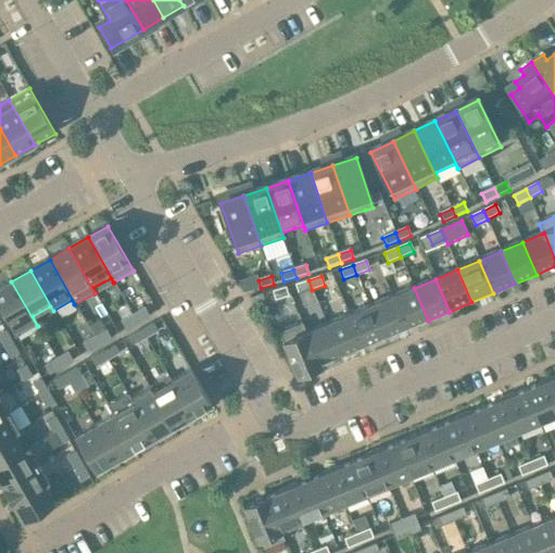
[(299,294),(312,290),(308,280),(295,285),(299,294)]
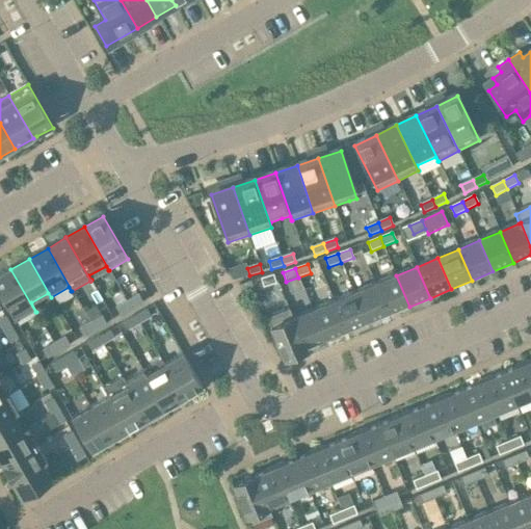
[(35,312),(10,269),(0,274),(0,294),(16,323),(35,312)]
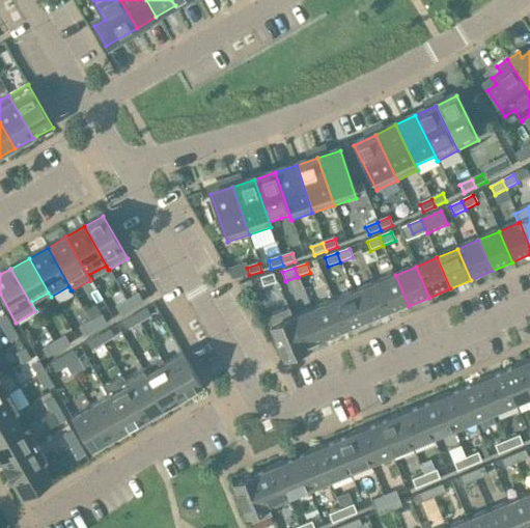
[(254,290),(276,283),(273,275),(260,279),(251,281),(254,290)]
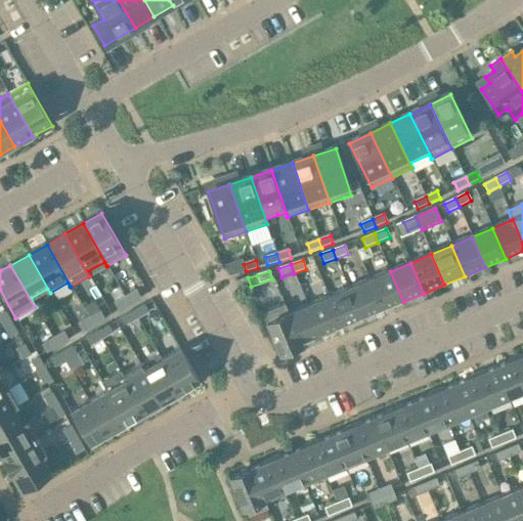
[(390,271),(369,279),(383,311),(403,302),(390,271)]
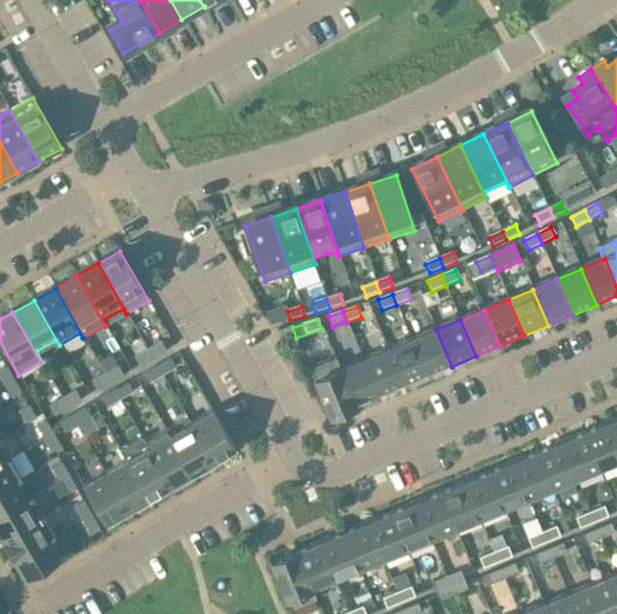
[(296,338),(292,327),(279,332),(284,345),(297,340),(296,338)]
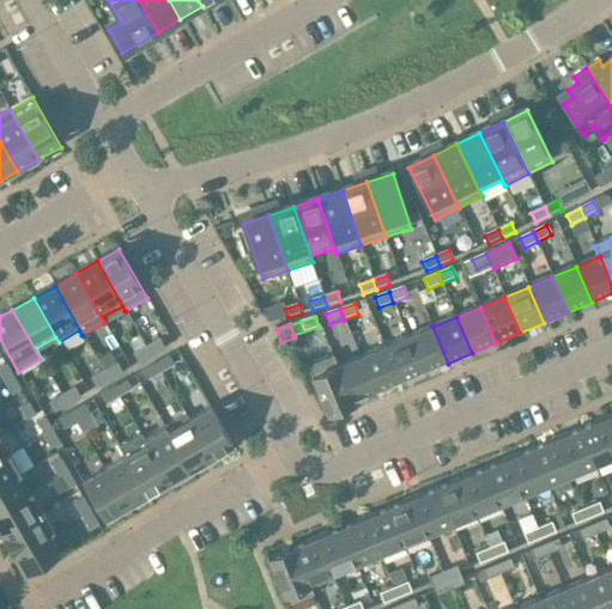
[(432,327),(408,338),(424,373),(448,364),(432,327)]
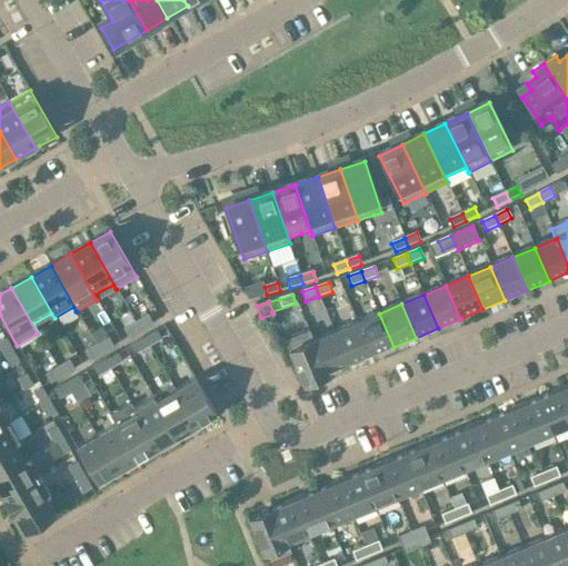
[(379,314),(357,323),(371,357),(394,347),(379,314)]
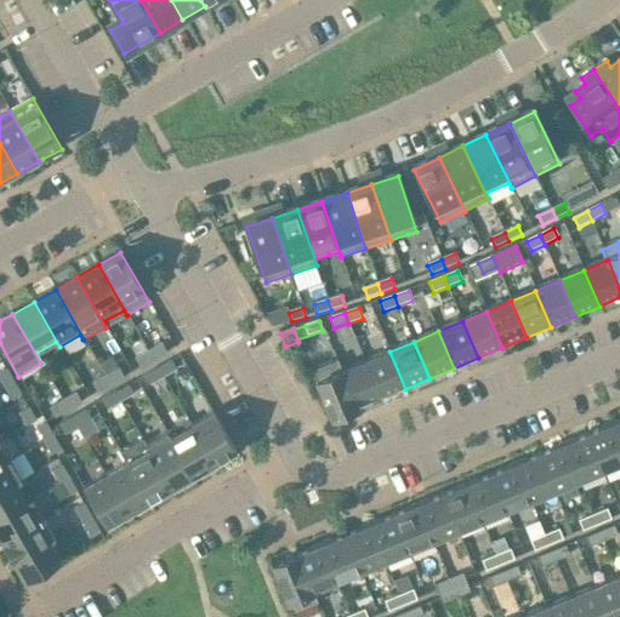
[(154,361),(168,354),(161,346),(149,353),(154,361)]
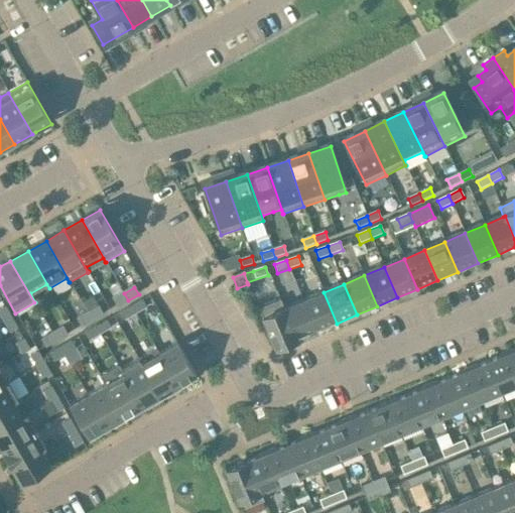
[(324,292),(303,301),(316,332),(337,324),(324,292)]
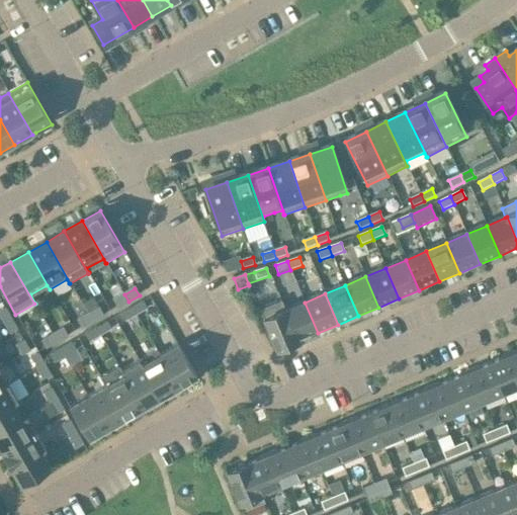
[(117,309),(128,302),(124,294),(113,301),(117,309)]
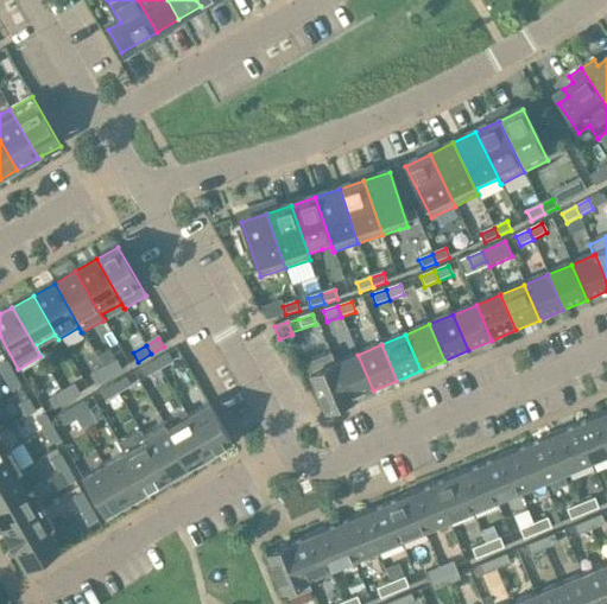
[(174,363),(168,354),(156,362),(160,370),(174,363)]
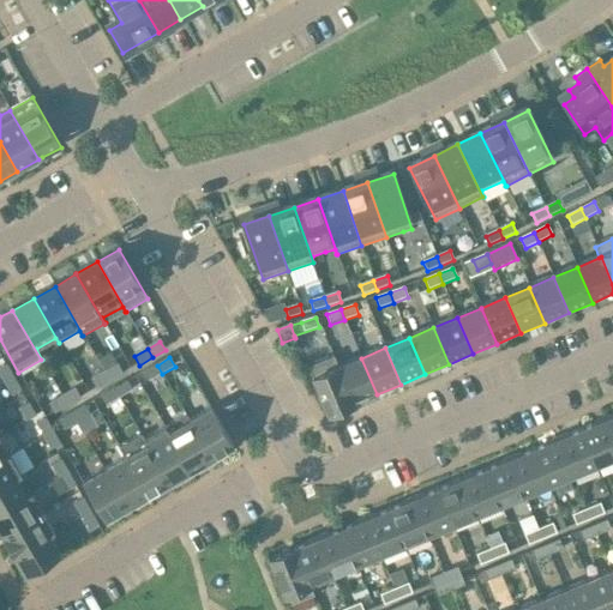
[(337,368),(338,368),(335,357),(307,368),(328,415),(353,405),(337,368)]
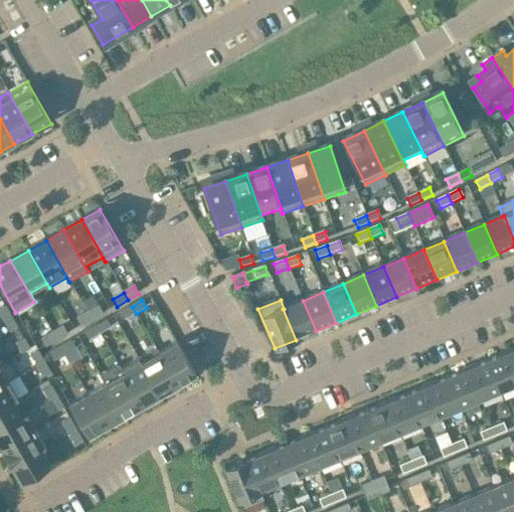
[(303,301),(284,309),(283,309),(296,340),(316,331),(303,301)]
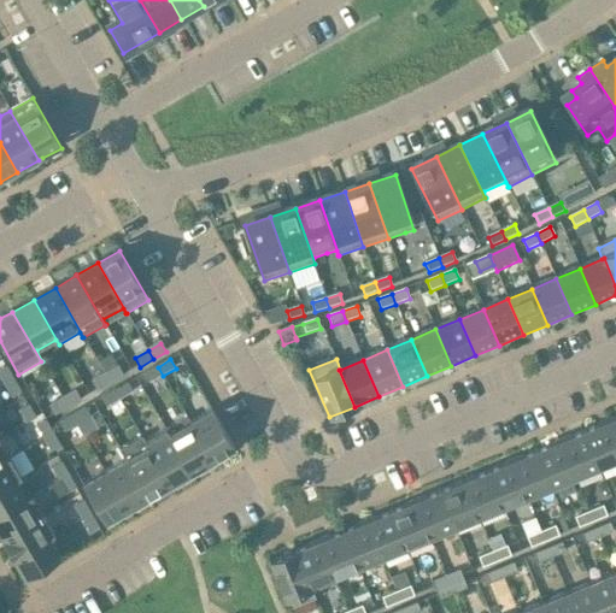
[(0,371),(0,377),(5,385),(13,381),(6,367),(0,371)]
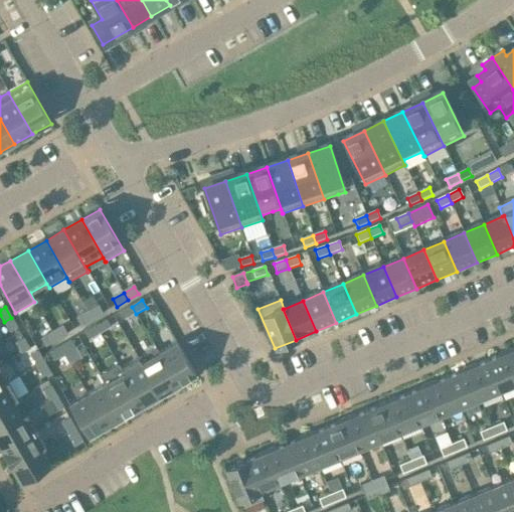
[(99,307),(88,313),(93,321),(103,314),(99,307)]
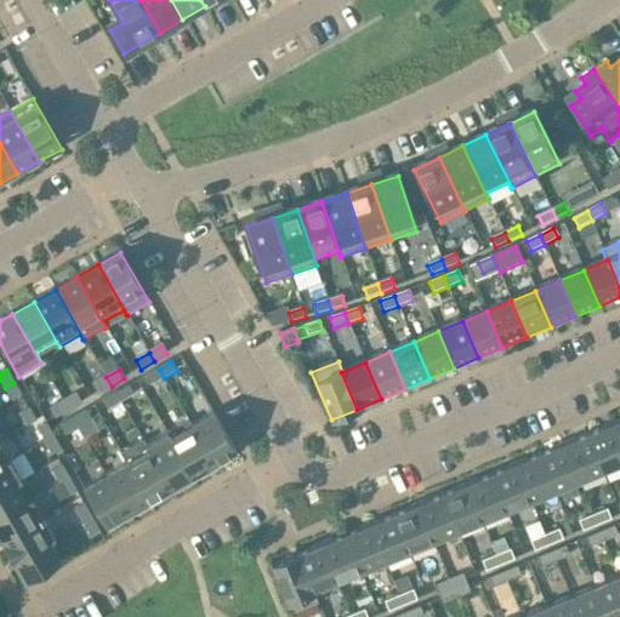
[(164,378),(159,370),(146,377),(151,386),(164,378)]
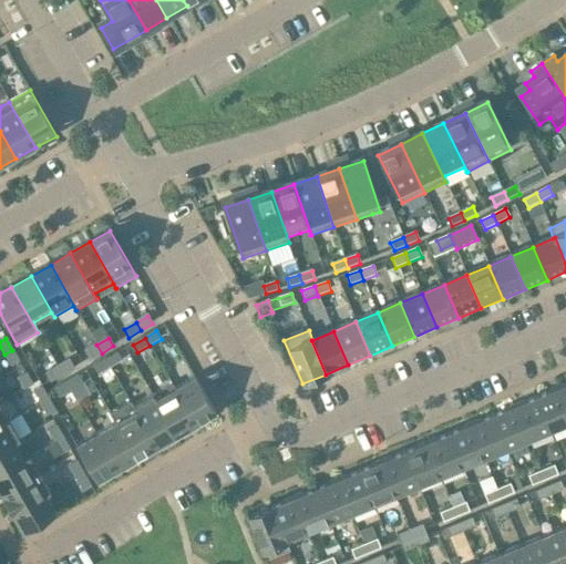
[(102,354),(96,345),(85,351),(90,360),(102,354)]
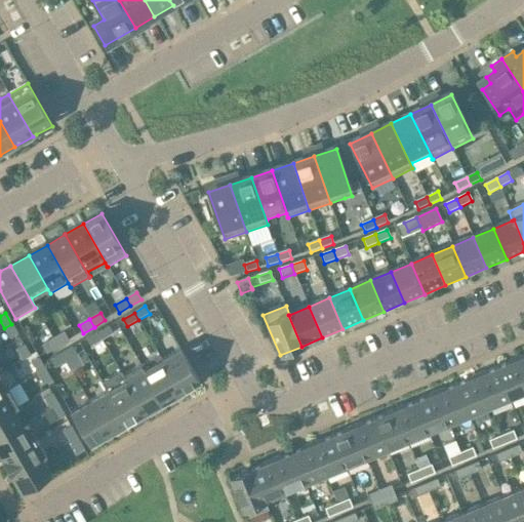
[(18,335),(11,324),(4,328),(10,339),(18,335)]
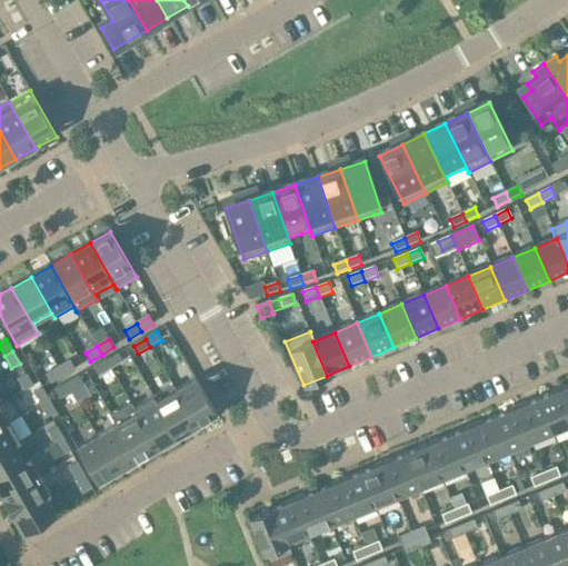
[(118,355),(106,361),(111,369),(122,363),(118,355)]
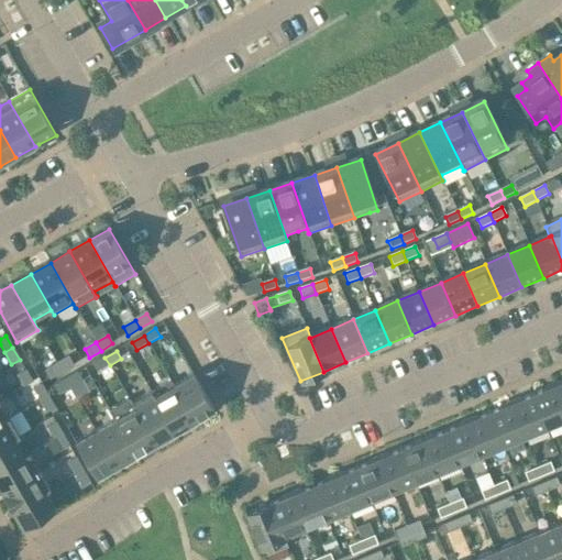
[(69,358),(57,365),(62,373),(74,366),(69,358)]
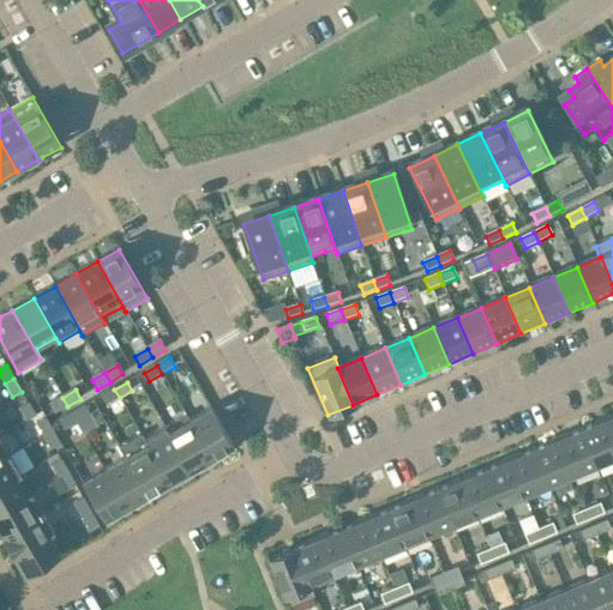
[(120,398),(114,390),(101,397),(107,405),(120,398)]
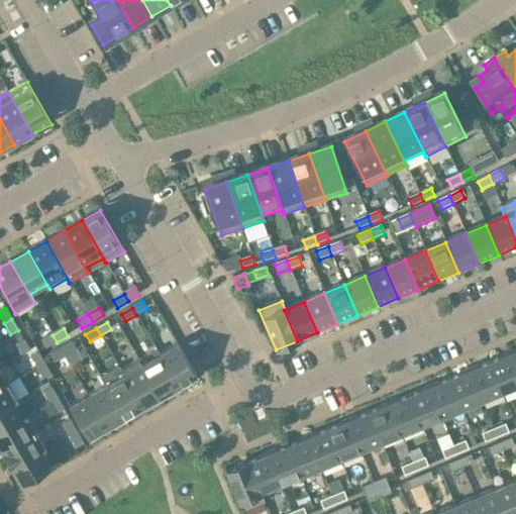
[(57,342),(53,335),(41,341),(46,348),(57,342)]
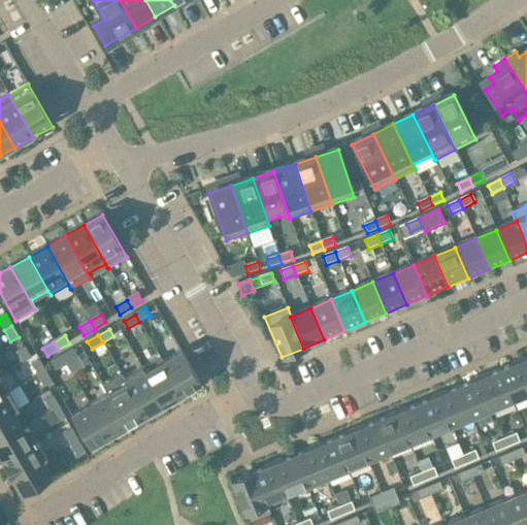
[(31,359),(25,348),(17,352),(23,363),(31,359)]
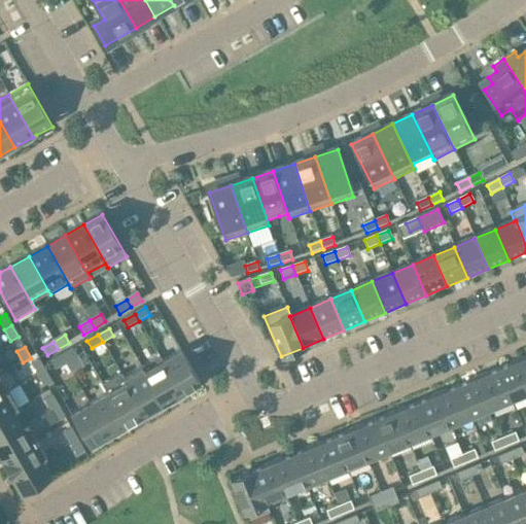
[(73,349),(62,355),(66,363),(77,356),(73,349)]
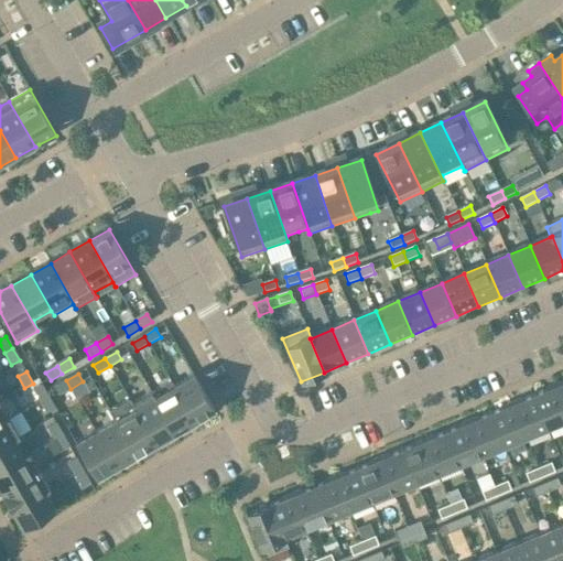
[(215,412),(194,376),(174,387),(172,383),(171,383),(195,424),(215,412)]
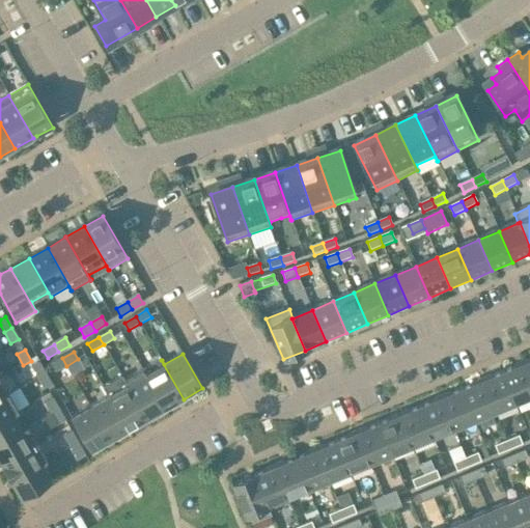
[(66,366),(62,358),(51,364),(55,372),(66,366)]
